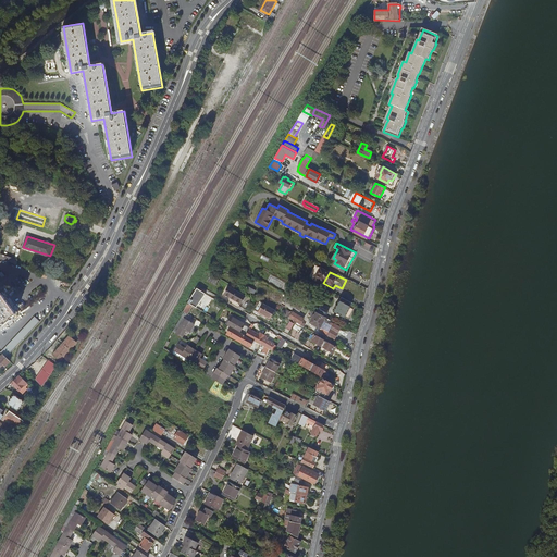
[(247,292),(254,295),(257,289),(250,285),(247,292)]
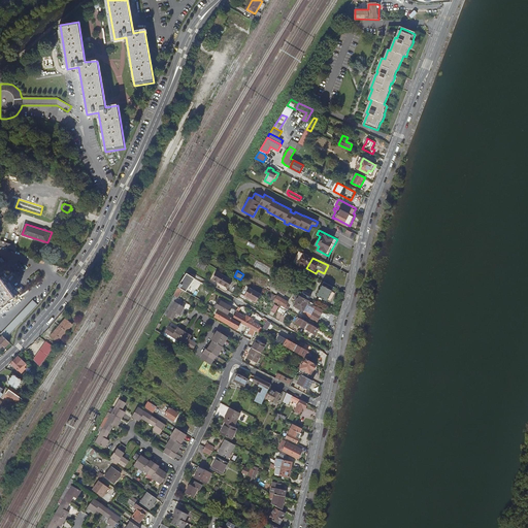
[(218,271),(213,278),(229,287),(232,281),(218,271)]
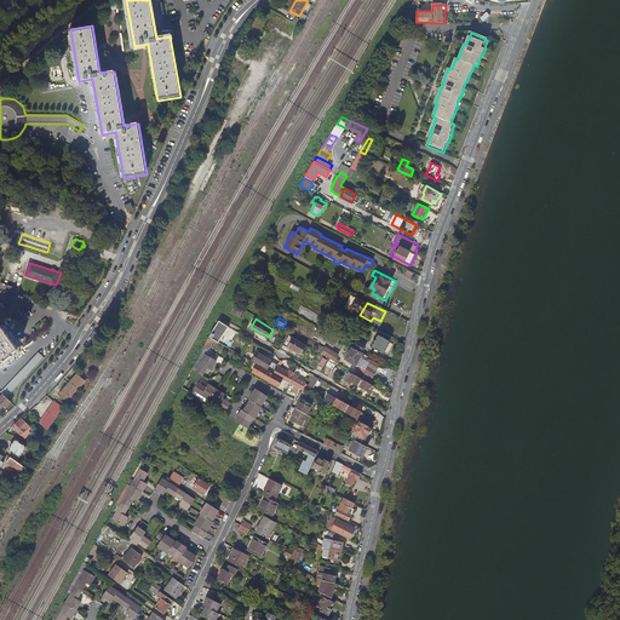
[(219,321),(212,334),(218,338),(224,329),(227,332),(230,326),(220,321),(219,321)]
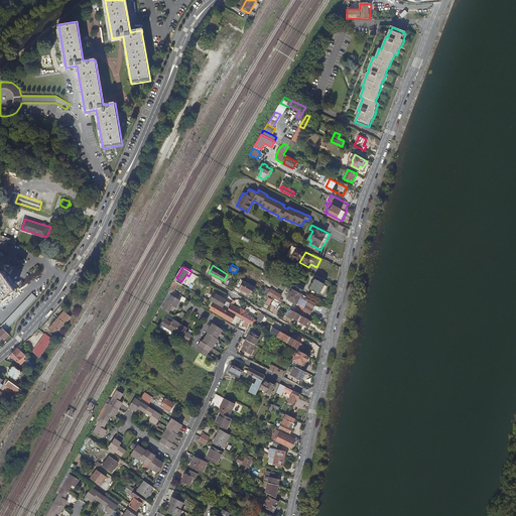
[(0,301),(3,299),(4,300),(11,295),(10,294),(15,291),(10,284),(7,281),(6,278),(1,272),(0,272),(0,301)]
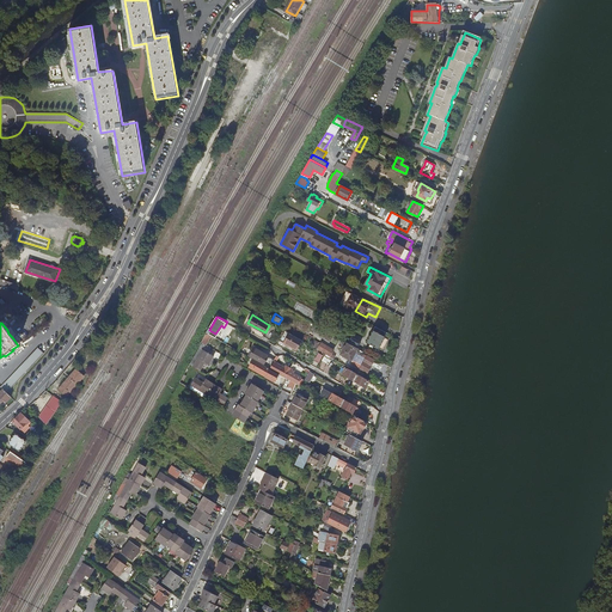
[(387,334),(375,326),(366,342),(379,349),(387,334)]
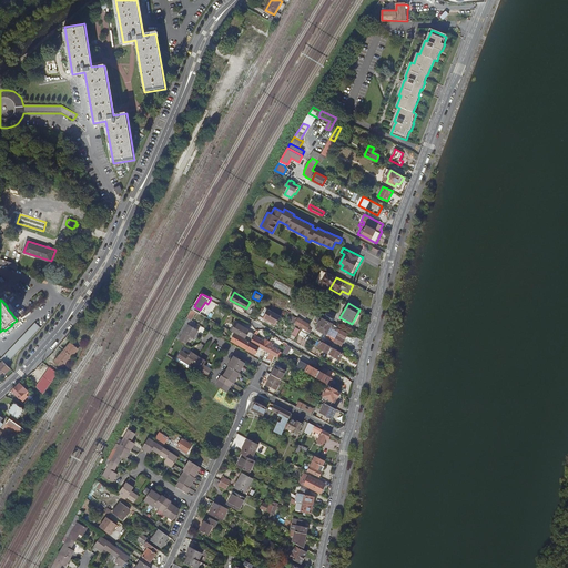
[(270,308),(266,306),(261,316),(277,325),(282,315),(270,308)]
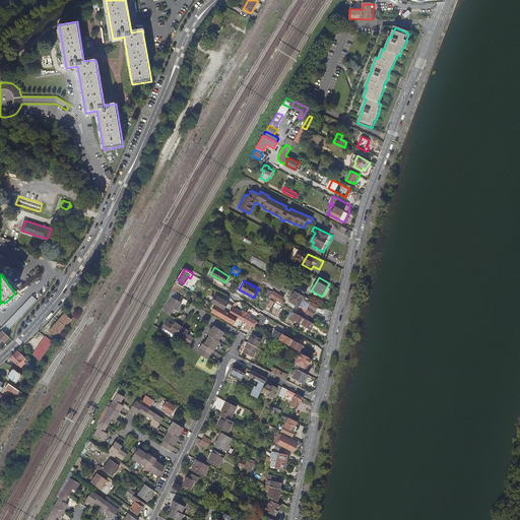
[(186,287),(191,290),(195,284),(190,282),(186,287)]
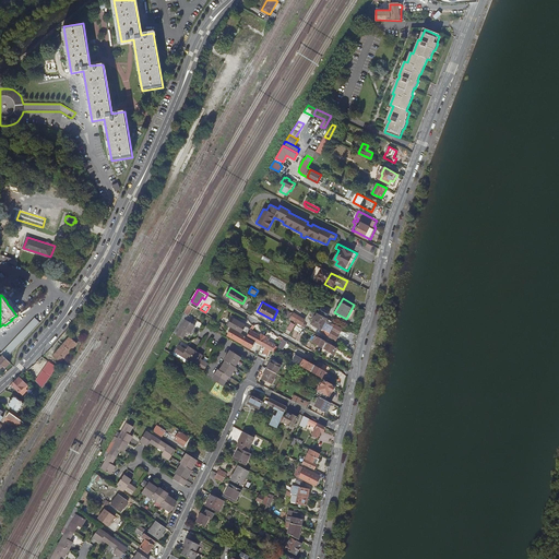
[(319,314),(325,318),(329,313),(322,309),(319,314)]
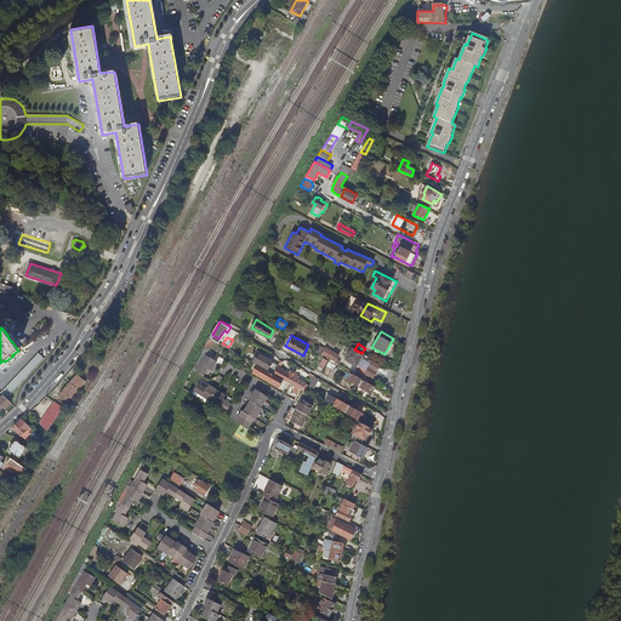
[(323,353),(336,360),(340,354),(326,347),(323,353)]
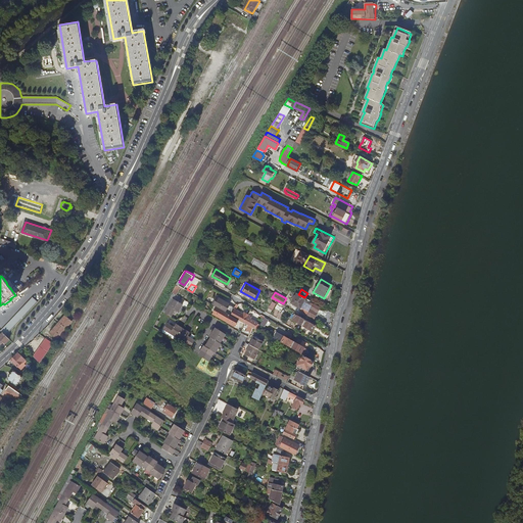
[(306,298),(304,297),(298,294),(296,293),(291,303),(300,308),(306,298)]
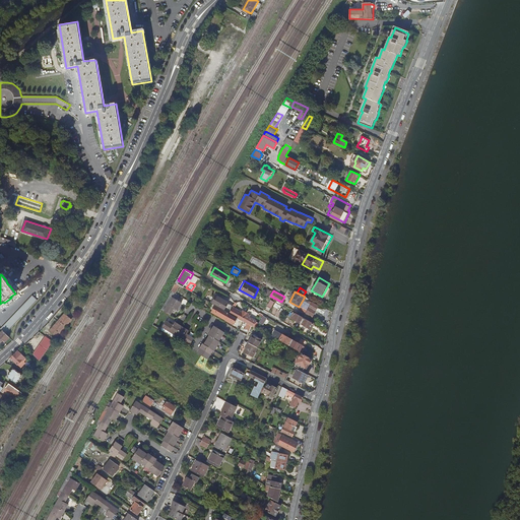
[(215,305),(229,312),(232,306),(233,305),(228,302),(228,301),(215,294),(210,302),(215,305)]
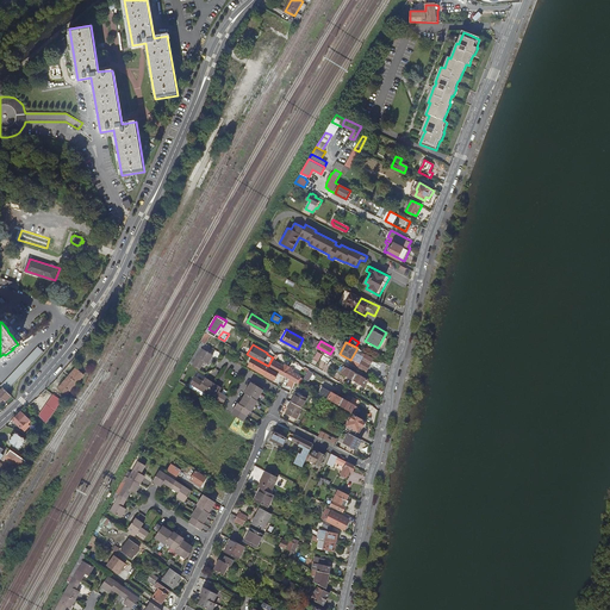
[(213,354),(203,348),(193,365),(200,368),(205,360),(209,362),(213,354)]
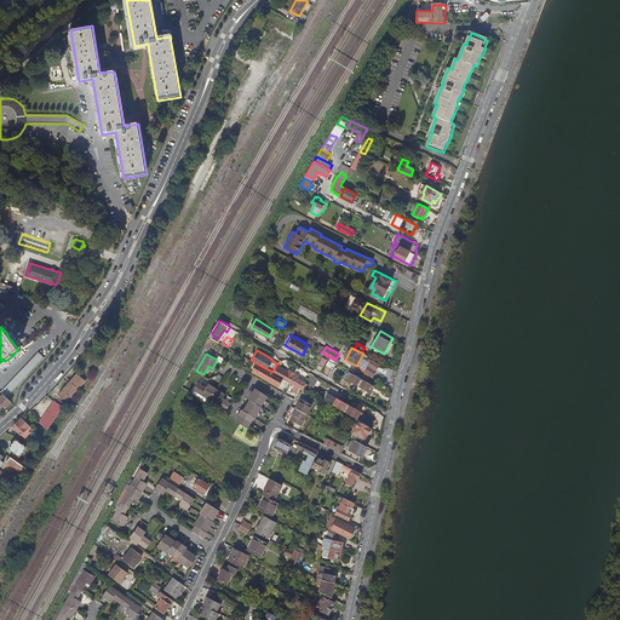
[(385,366),(380,363),(380,366),(367,359),(360,371),(373,378),(377,371),(385,375),(389,368),(385,366)]
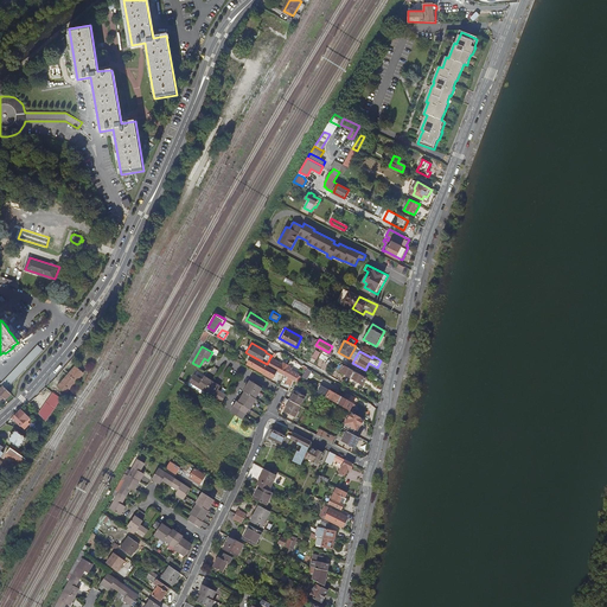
[(267,364),(251,356),(248,362),(272,375),(275,369),(267,364)]
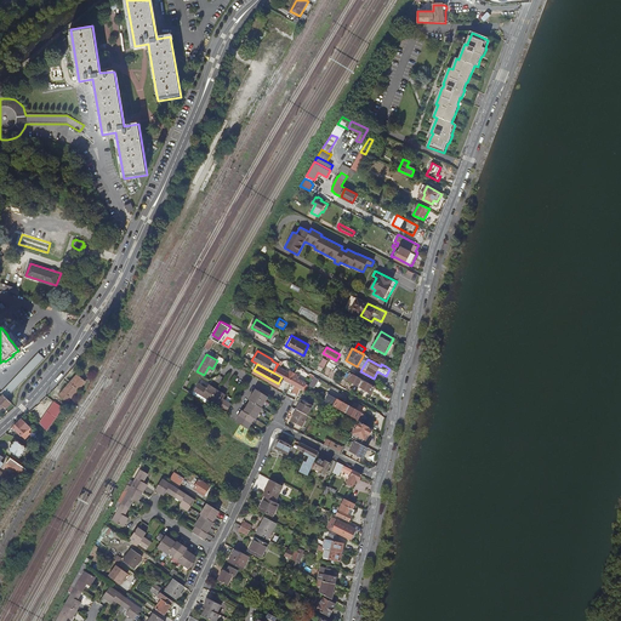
[(281,377),(290,382),(295,372),(290,370),(289,371),(277,365),(273,372),(281,377)]
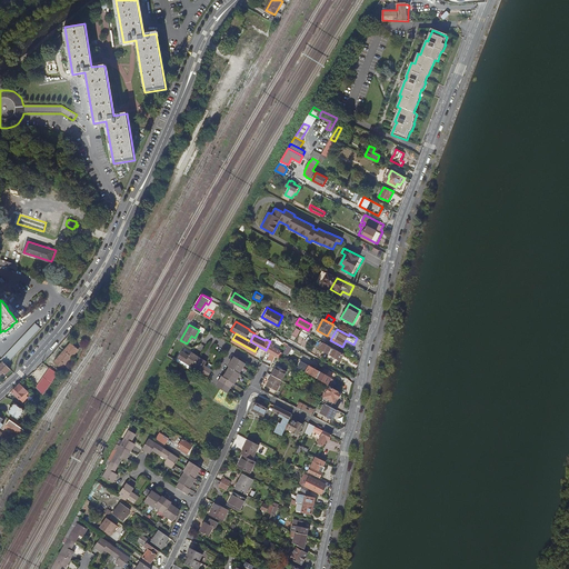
[(272,353),(276,356),(280,358),(282,352),(280,351),(272,347),(275,343),(270,341),(266,350),(272,353)]
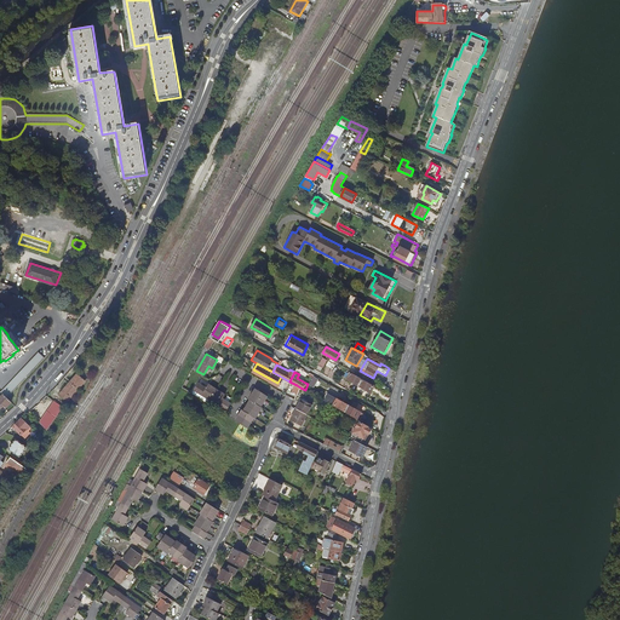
[(359,385),(363,377),(362,375),(361,378),(351,372),(348,378),(359,385)]
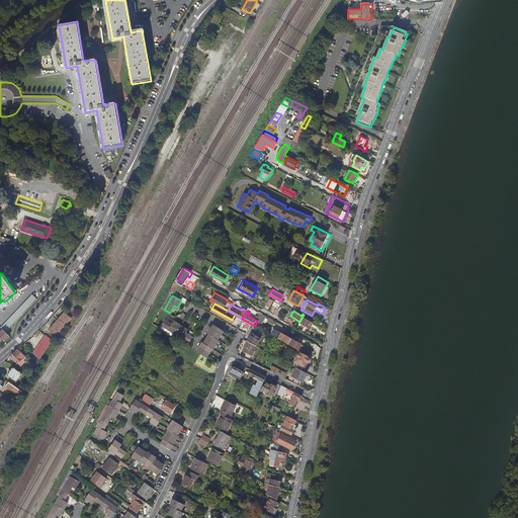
[(57,335),(71,318),(65,313),(51,329),(57,335)]
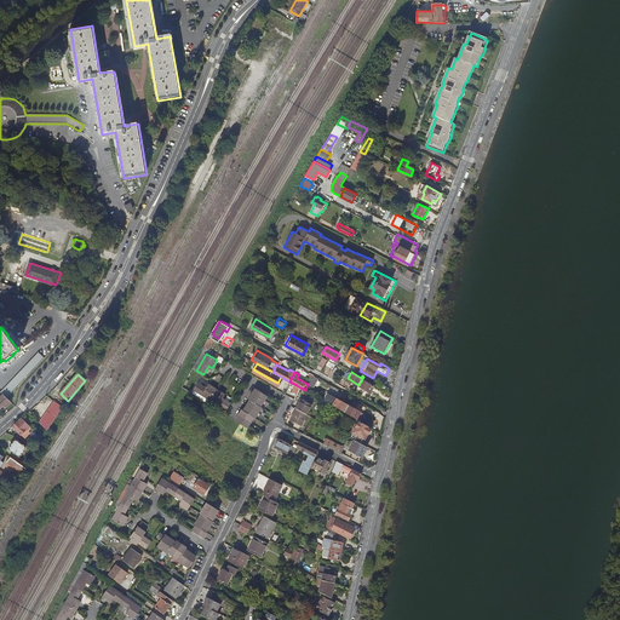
[(309,384),(315,388),(320,379),(314,375),(309,384)]
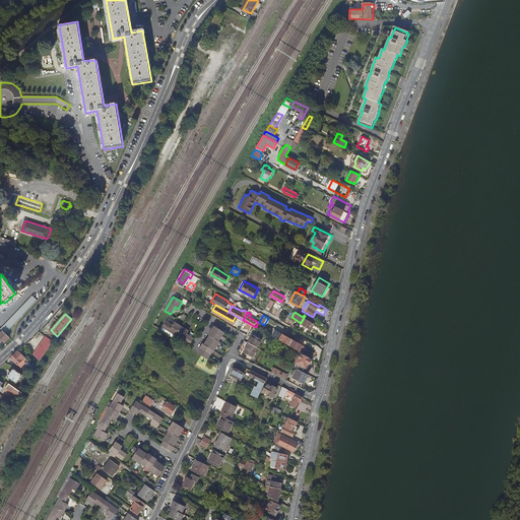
[(305,316),(301,323),(311,328),(314,323),(306,318),(307,316),(305,316)]
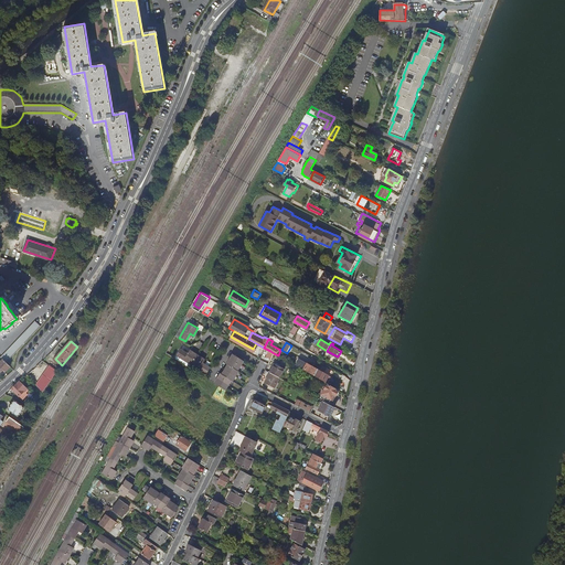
[(192,364),(199,353),(191,349),(189,352),(181,348),(178,354),(192,364)]
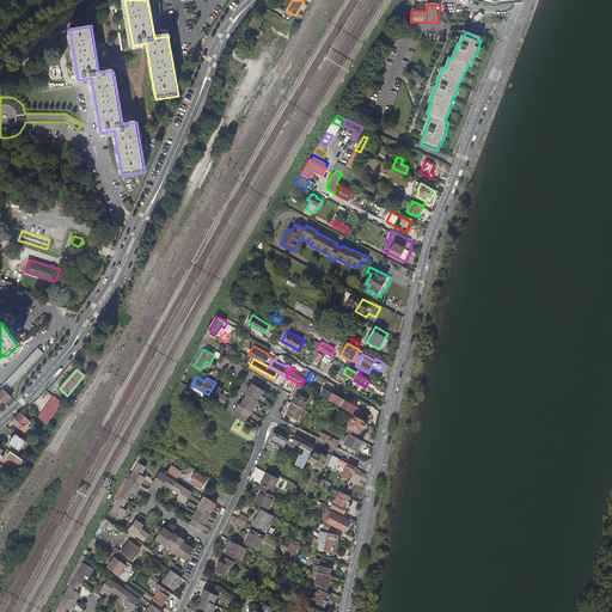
[(224,389),(215,383),(208,395),(225,404),(228,397),(221,392),(224,389)]
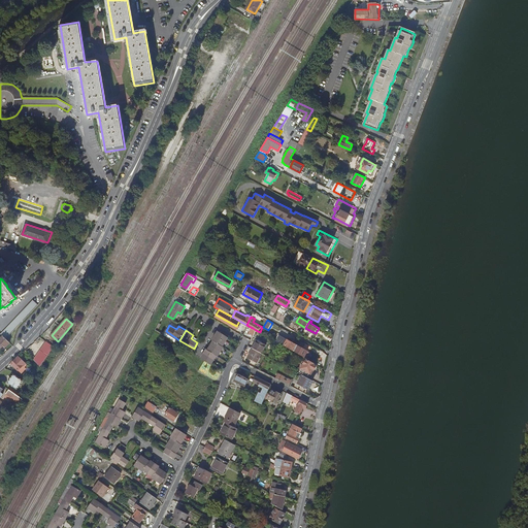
[(216,334),(226,340),(229,336),(219,330),(216,334)]
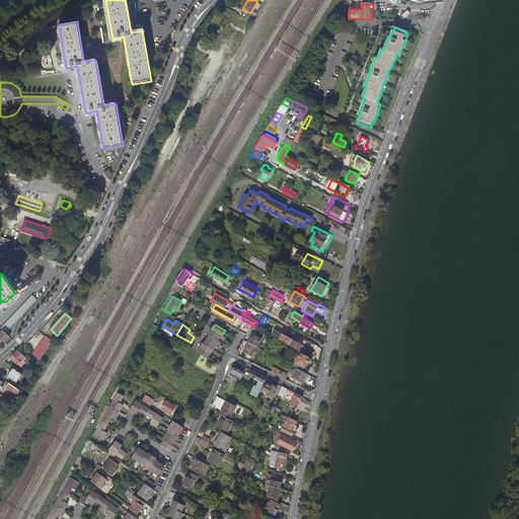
[(210,334),(219,340),(222,335),(212,328),(209,334),(210,334)]
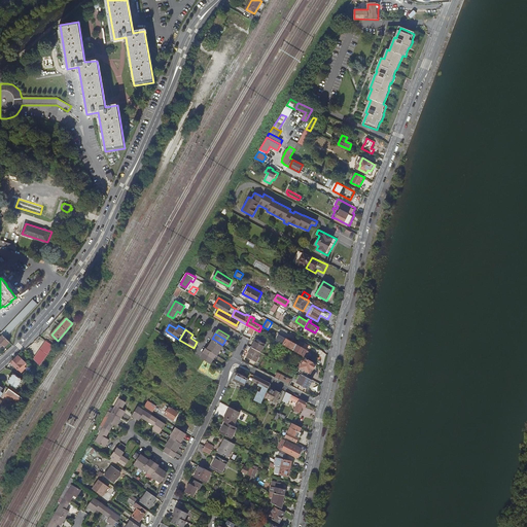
[(10,342),(6,339),(3,336),(0,339),(0,345),(2,344),(5,347),(10,342)]
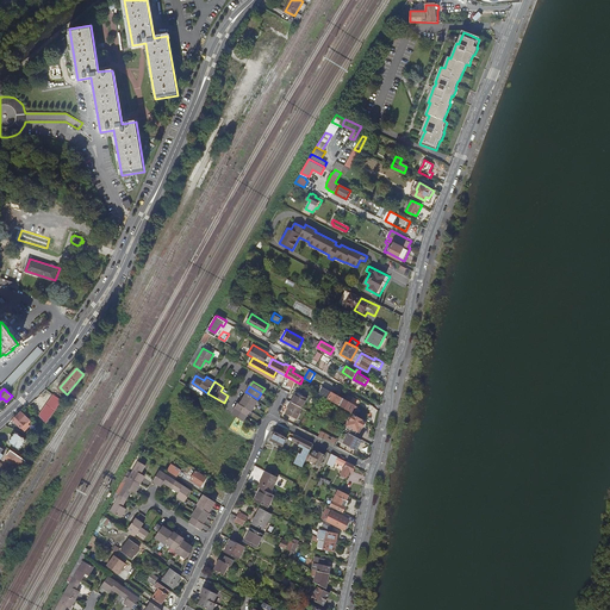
[(341,404),(344,397),(332,391),(329,397),(338,403),(337,404),(340,405),(341,404)]
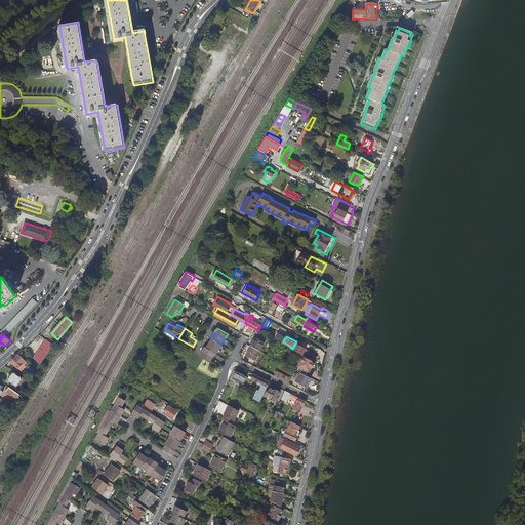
[(210,342),(219,349),(223,344),(221,344),(212,337),(210,342)]
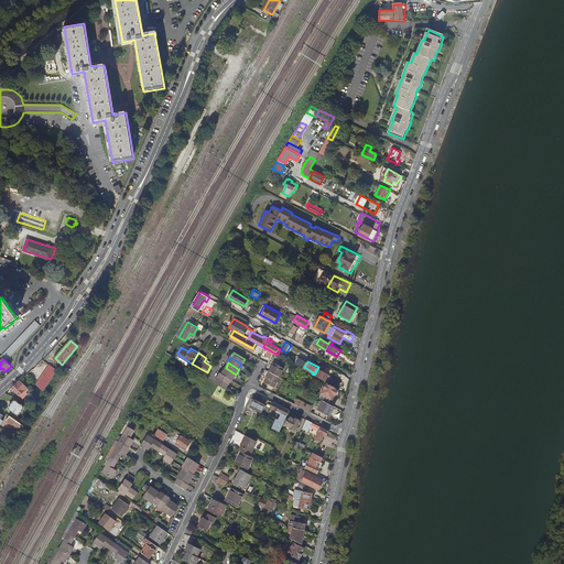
[(52,380),(57,370),(50,365),(38,383),(44,390),(52,380)]
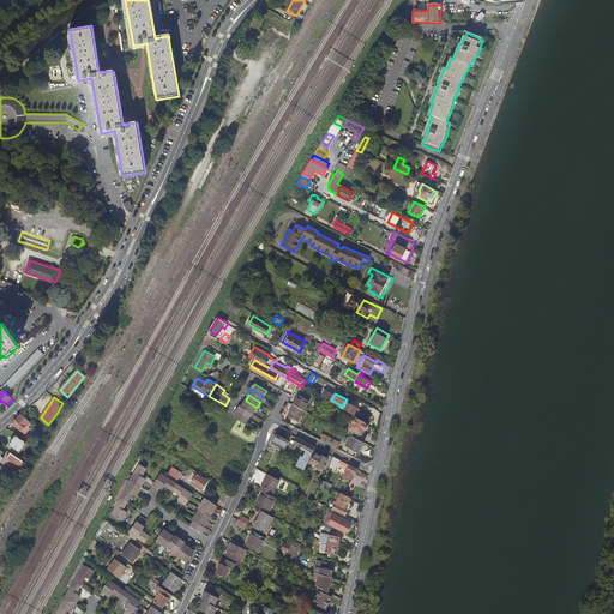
[(305,410),(308,403),(299,397),(294,404),(305,410)]
